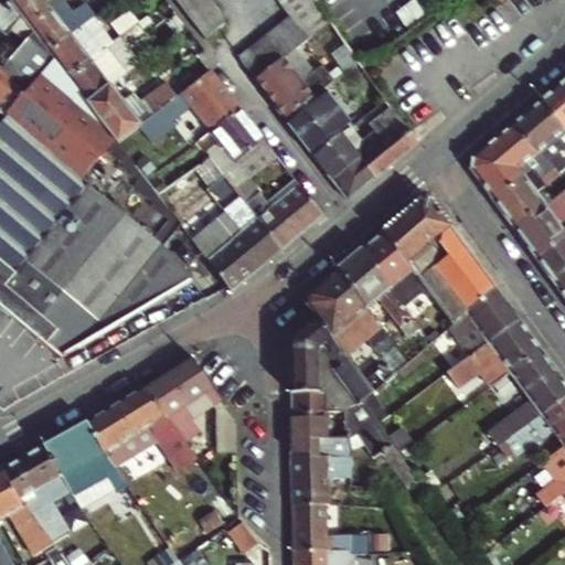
[(30,27),(53,10),(48,3),(51,0),(12,0),(10,2),(30,27)]
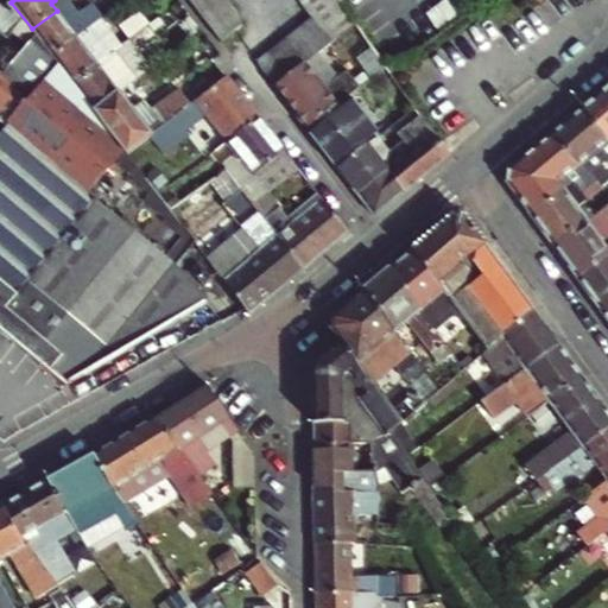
[(301,0),(314,18),(258,63),(274,86),(306,63),(356,25),(339,0),(188,0),(208,24),(221,42),(242,26),(236,14),(226,0),(301,0)]
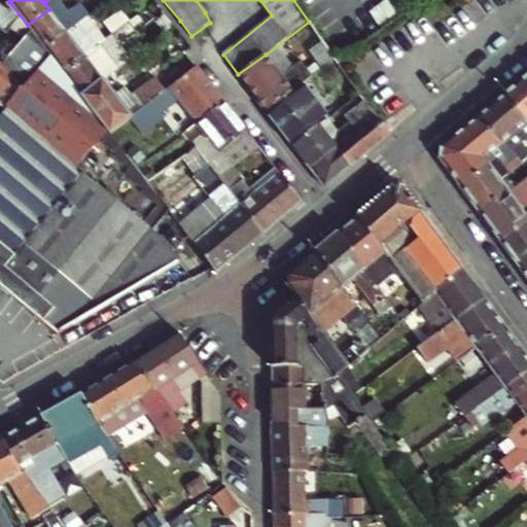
[(414,0),(385,0),(372,11),(381,25),(414,0)]
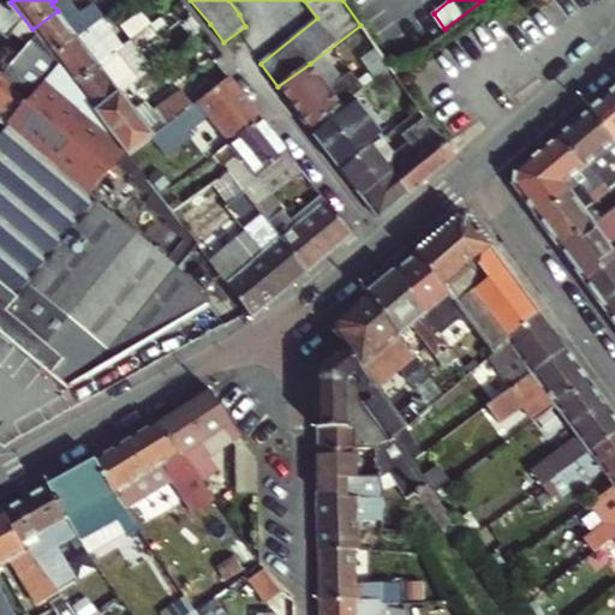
[(0,30),(10,37),(15,33),(28,47),(4,77),(27,96),(58,63),(53,57),(33,29),(11,3),(6,10),(0,4),(0,30)]
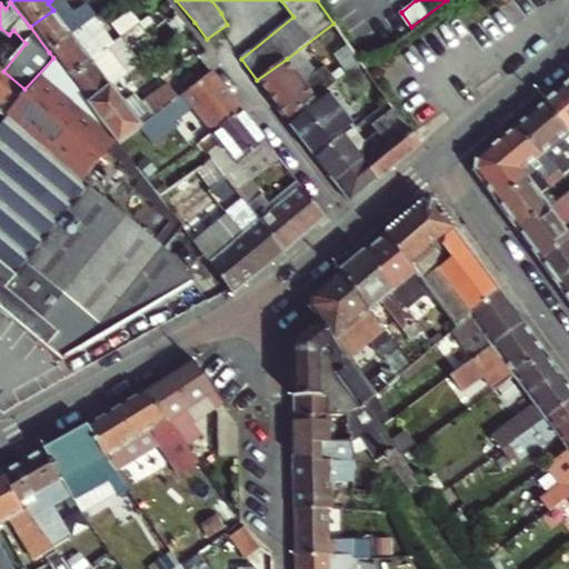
[(30,27),(49,52),(81,28),(63,2),(53,10),(30,27)]
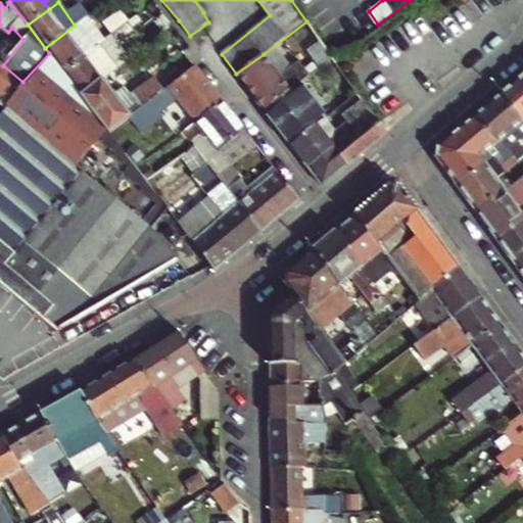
[(368,16),(333,42),(340,52),(375,27),(368,16)]
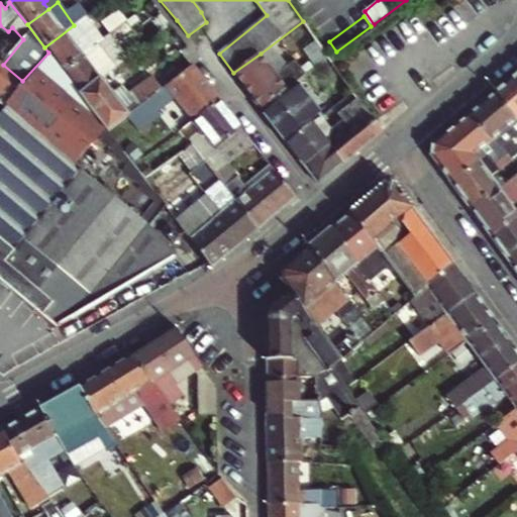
[(74,25),(44,47),(48,53),(52,56),(63,71),(83,56),(99,43),(102,40),(85,17),(74,25)]
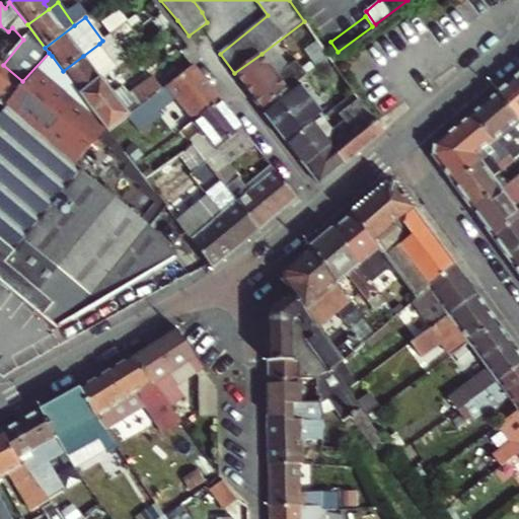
[(99,44),(83,56),(63,71),(76,88),(81,95),(101,79),(118,67),(99,44)]
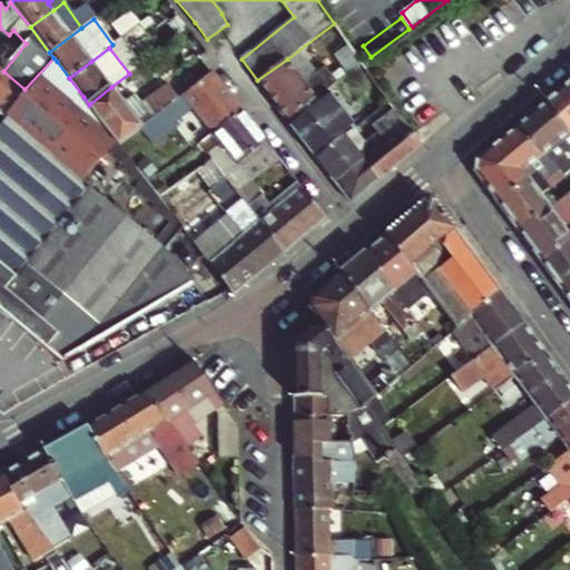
[(287,118),(316,97),(287,59),(257,80),(287,118)]
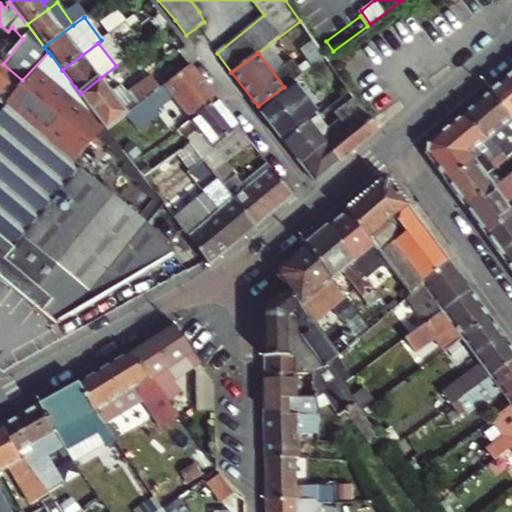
[(0,101),(8,108),(21,119),(144,225),(164,203),(157,194),(143,176),(137,168),(133,163),(107,129),(80,94),(75,87),(62,70),(51,55),(25,83),(22,80),(3,64),(0,61),(0,101)]
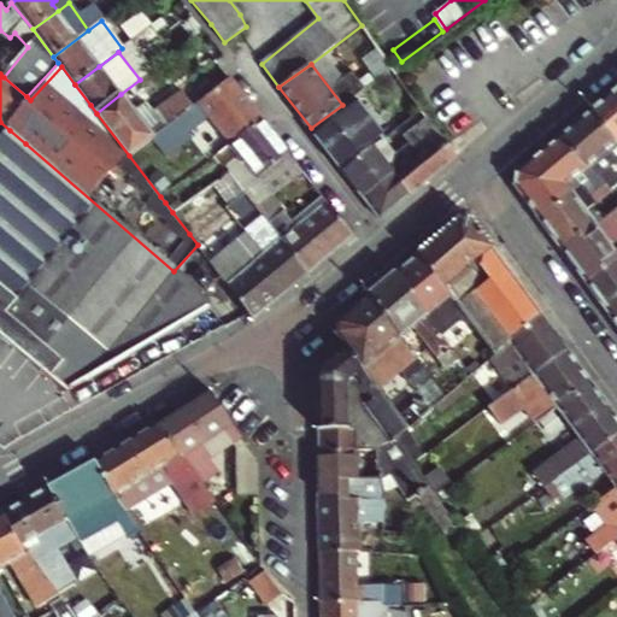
[(354,97),(376,82),(368,71),(350,84),(352,89),(345,94),(350,100),(354,97)]
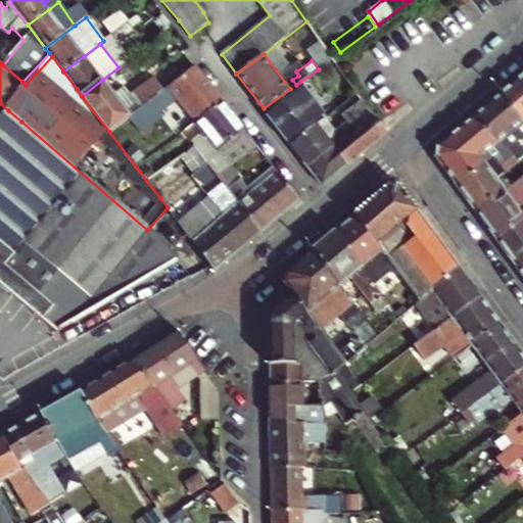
[(224,102),(194,65),(157,95),(150,100),(160,112),(178,98),(197,122),(224,102)]
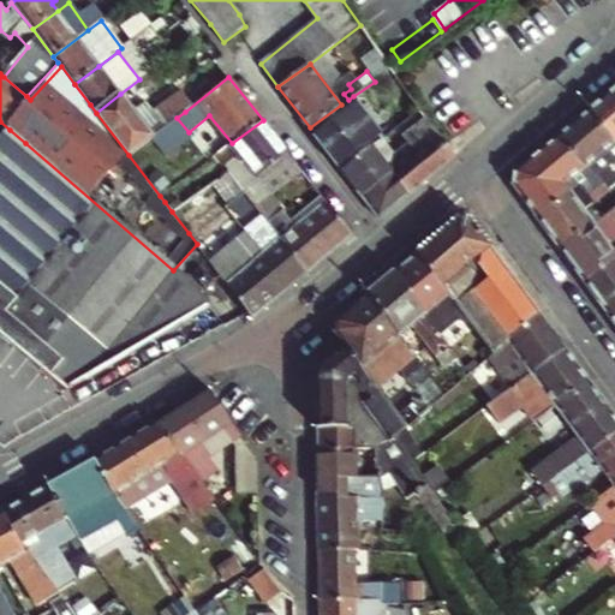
[(614,88),(614,89),(590,109),(614,139),(614,88)]
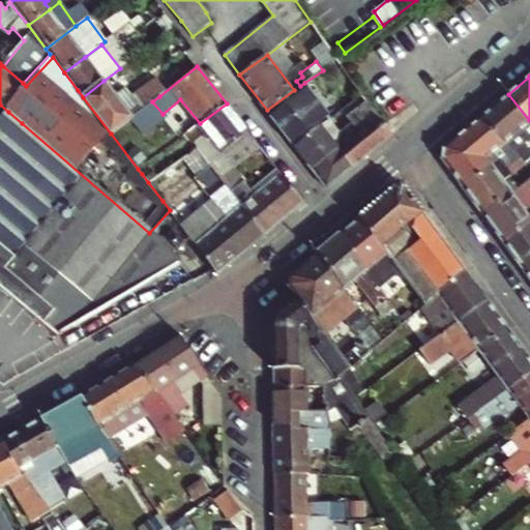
[(152,101),(159,96),(149,82),(131,95),(126,88),(115,96),(104,81),(83,97),(111,134),(152,101)]
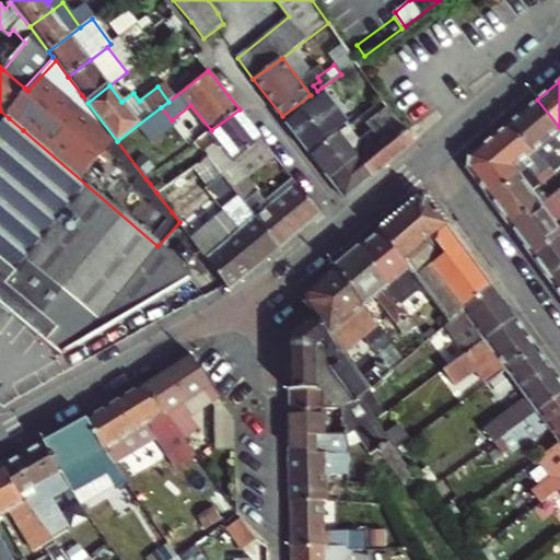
[(311,95),(282,116),(312,154),(340,132),(350,125),(322,88),(317,91),(311,95)]
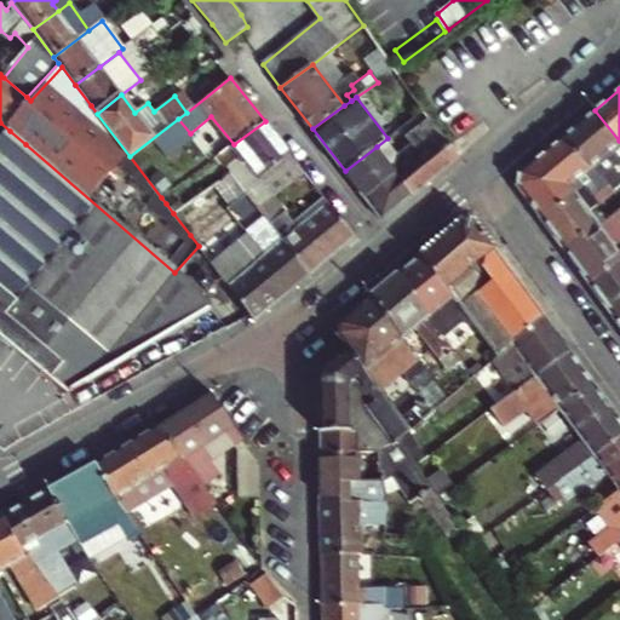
[(619,141),(595,110),(562,137),(590,170),(593,166),(602,176),(619,160),(619,141)]
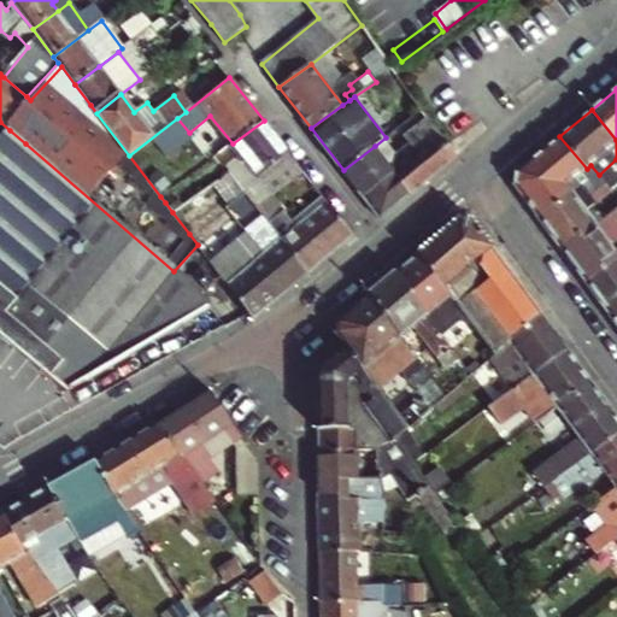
[(422,157),(398,176),(397,177),(410,194),(457,156),(430,118),(406,135),(410,140),(422,157)]
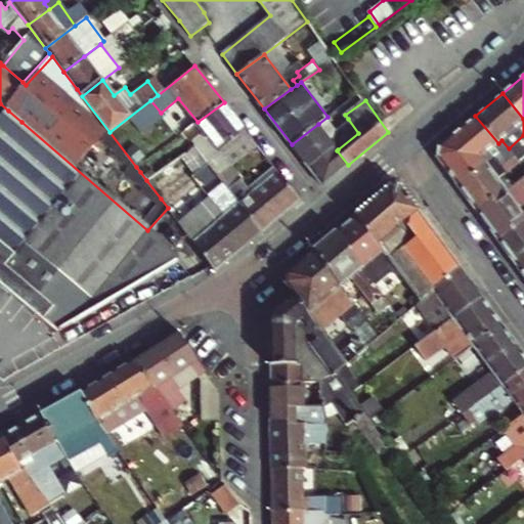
[(224,102),(198,122),(197,123),(204,132),(191,141),(194,145),(218,174),(229,166),(218,151),(247,130),(224,102)]
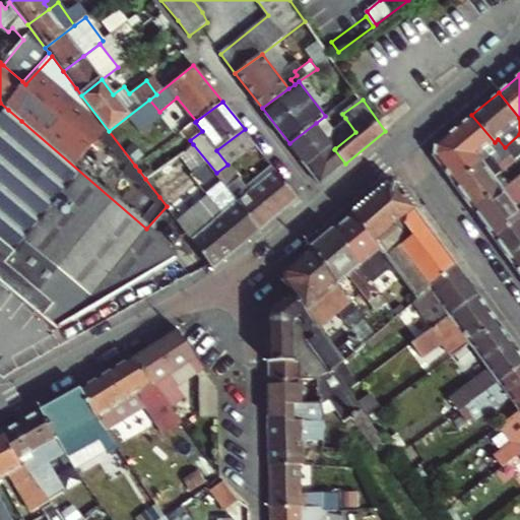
[(0,281),(57,329),(177,261),(150,232),(146,229),(21,121),(8,110),(0,119),(0,281)]
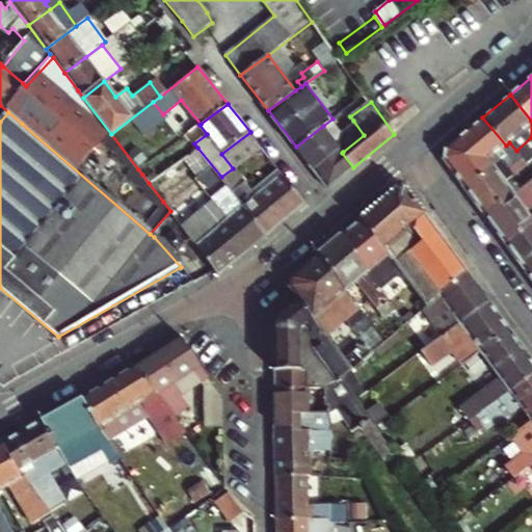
[(350,116),(338,126),(342,130),(353,121),(350,116)]
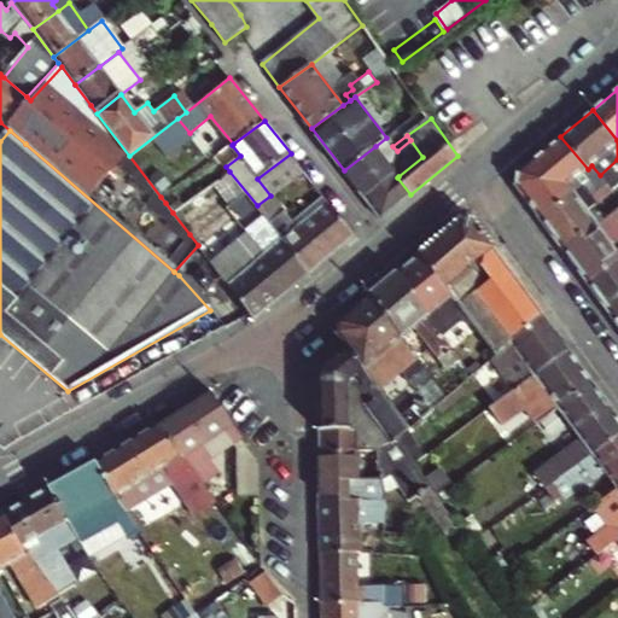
[(517,185),(538,215),(571,188),(573,191),(582,185),(590,194),(606,182),(600,175),(592,165),(588,169),(560,136),(517,173),(517,185)]
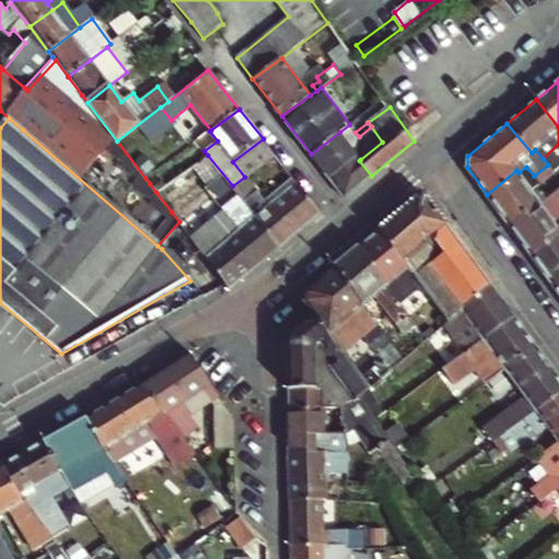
[(359,137),(355,132),(349,125),(340,132),(356,153),(359,137)]
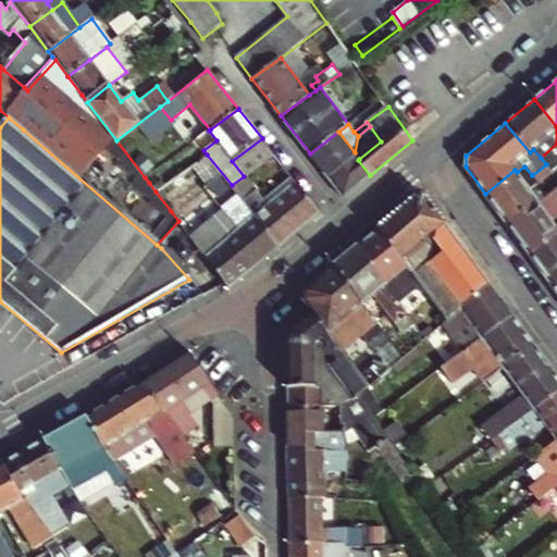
[(355,152),(338,132),(310,153),(329,177),(357,155),(355,152)]
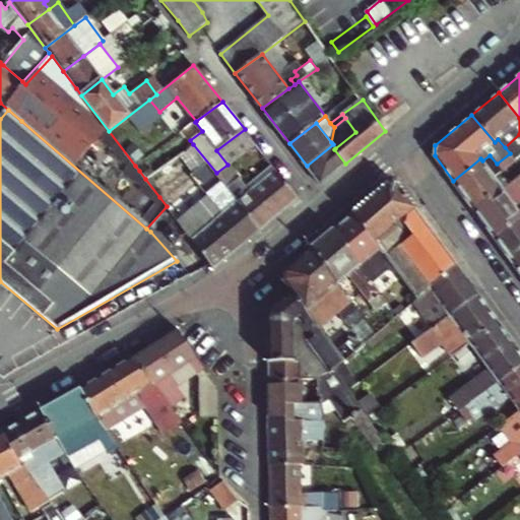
[(245,129),(216,150),(228,165),(230,167),(258,145),(249,134),(245,129)]
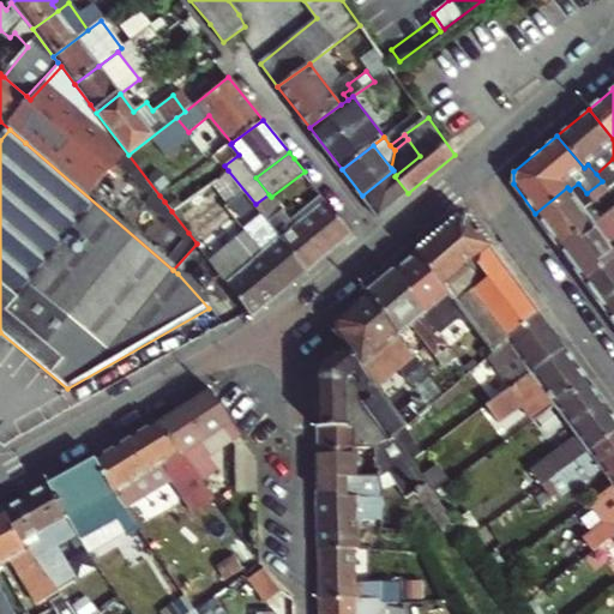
[(309,272),(256,204),(228,170),(172,211),(188,233),(235,199),(274,247),(258,259),(240,239),(210,262),(248,313),(253,318),(309,272)]
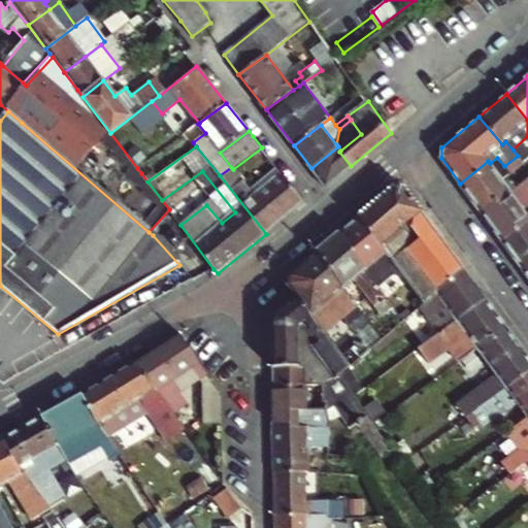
[(340,151),(338,146),(311,168),(326,187),(351,166),(339,152),(340,151)]
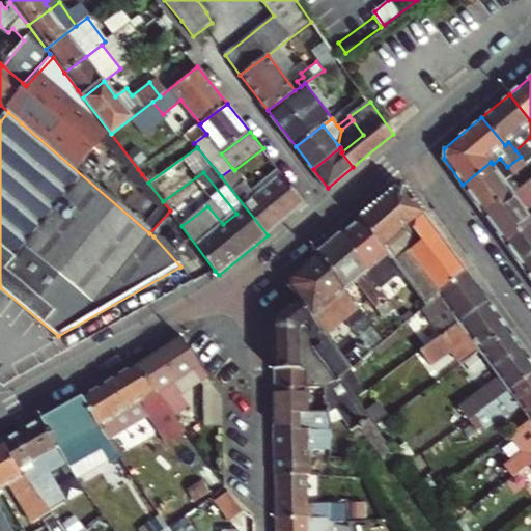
[(525,163),(521,157),(507,167),(511,173),(525,163)]
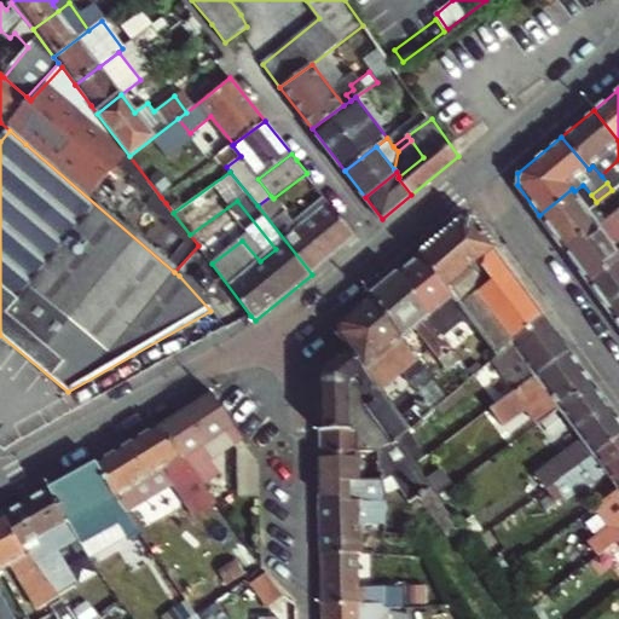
[(597,224),(574,191),(572,189),(539,215),(563,249),(597,224)]
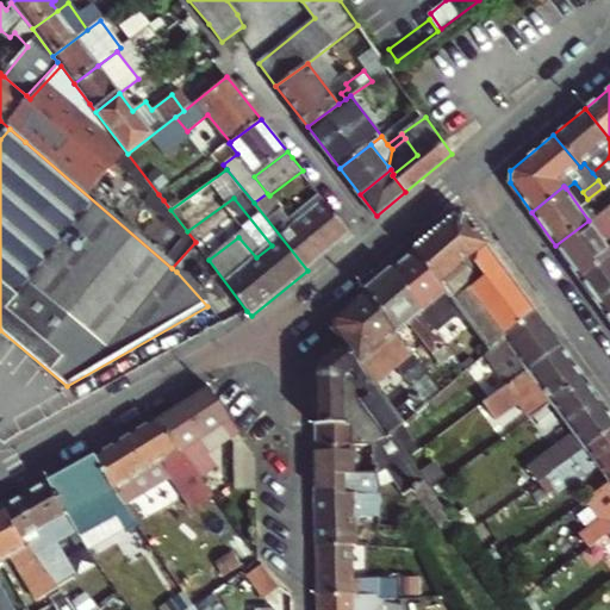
[(267,193),(254,203),(307,271),(341,243),(353,234),(328,201),(294,228),(269,195),(267,193)]
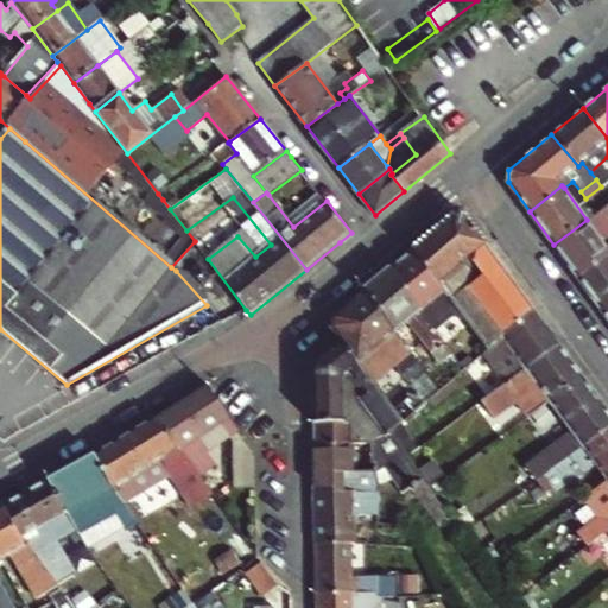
[(607,254),(607,204),(602,209),(587,220),(553,245),(577,278),(607,254)]
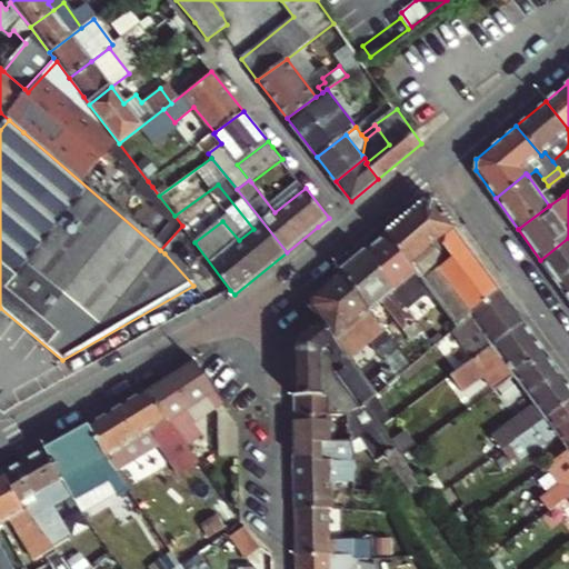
[(426,201),(387,233),(458,327),(500,290),(468,246),(437,203),(426,201)]
